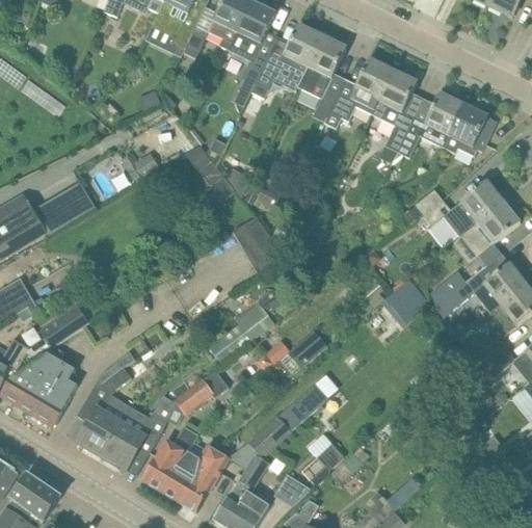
[(108,0),(105,7),(104,8),(117,14),(123,0),(108,0)]
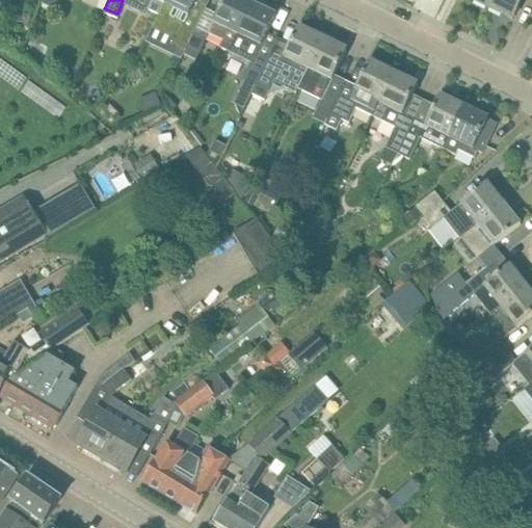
[(164,0),(159,11),(148,33),(150,34),(154,26),(174,35),(170,41),(174,43),(175,41),(185,46),(183,51),(194,28),(206,5),(208,0),(164,0)]
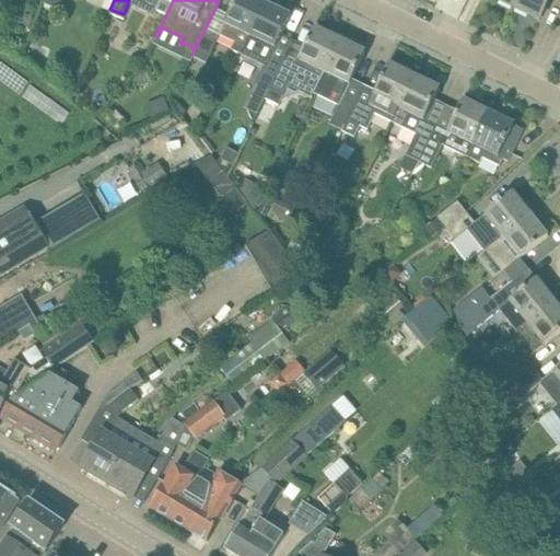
[(158,0),(155,6),(167,12),(173,0),(158,0)]
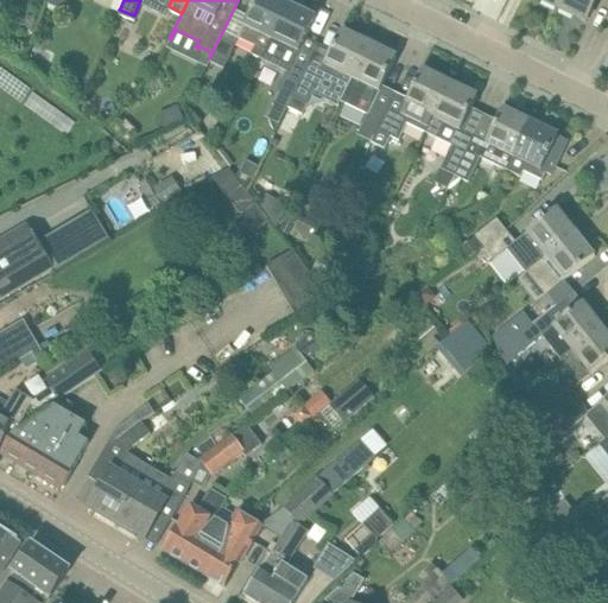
[(244,21),(238,35),(239,35),(254,43),(251,50),(261,56),(271,36),(289,0),(253,0),(248,12),(244,21)]
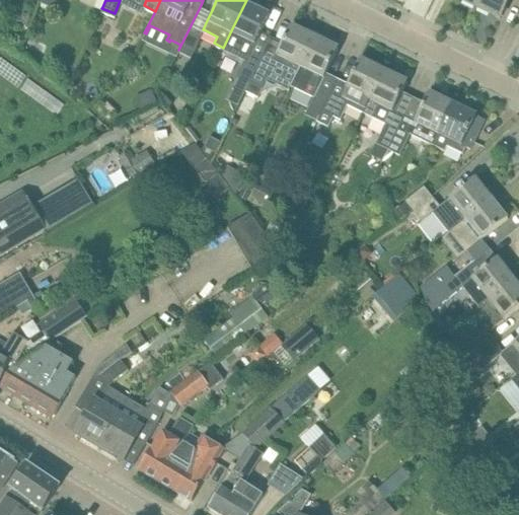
[(231,30),(223,48),(245,59),(249,52),(254,41),(254,42),(261,29),(270,11),(255,5),(246,0),(231,30)]
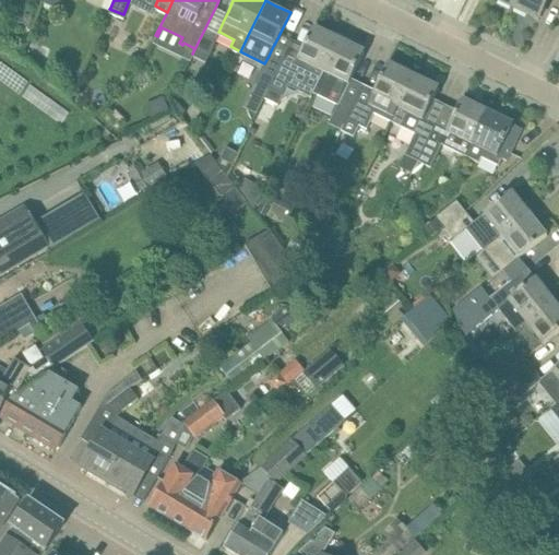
[(514,0),(513,3),(538,16),(546,0),(514,0)]
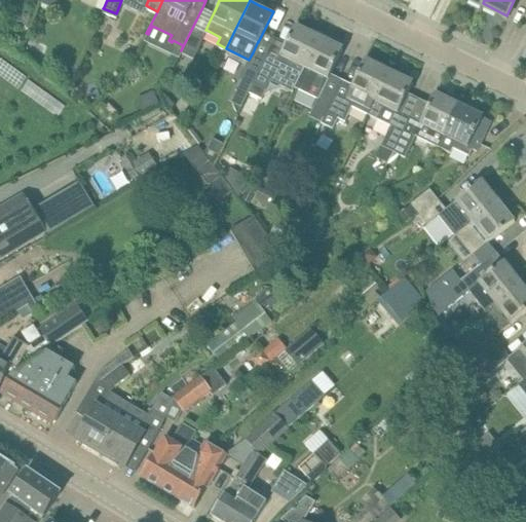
[(282,53),(278,60),(301,71),(318,34),(295,23),(280,52),(282,53)]
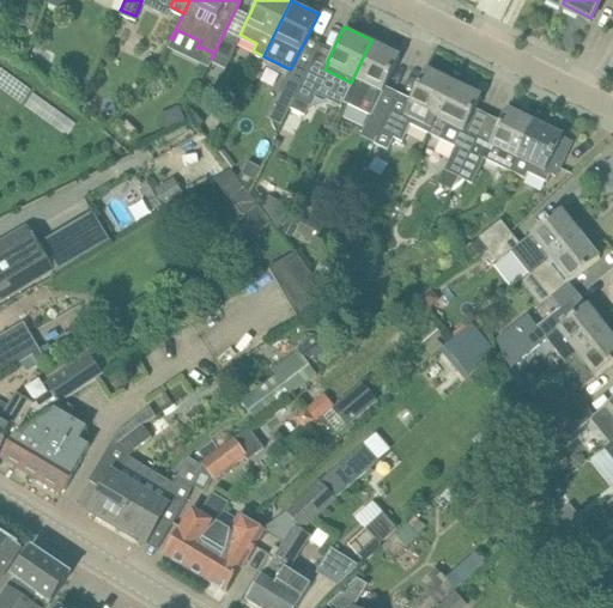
[(224,32),(211,59),(225,66),(238,40),(237,40),(224,32)]
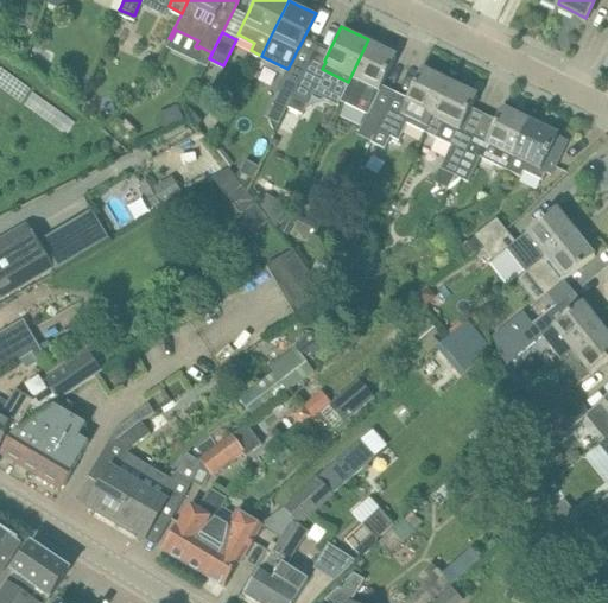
[(372,100),(360,126),(358,131),(371,138),(394,89),(381,83),(397,52),(368,39),(348,82),(341,97),(354,105),(359,94),(372,100)]
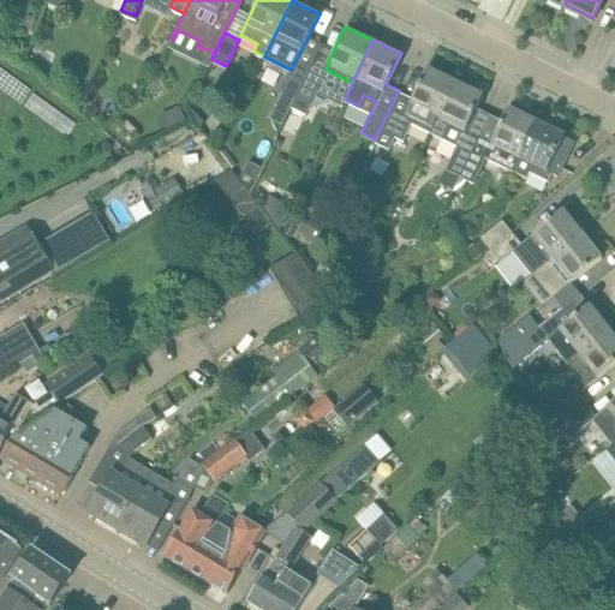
[(282,88),(296,94),(309,69),(296,61),(291,70),(282,88)]
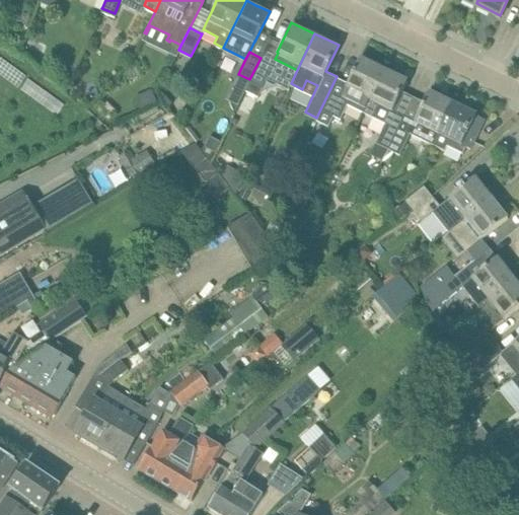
[(337,76),(316,118),(315,119),(328,125),(330,119),(334,114),(340,117),(347,102),(363,111),(384,67),(360,56),(348,81),(337,76)]
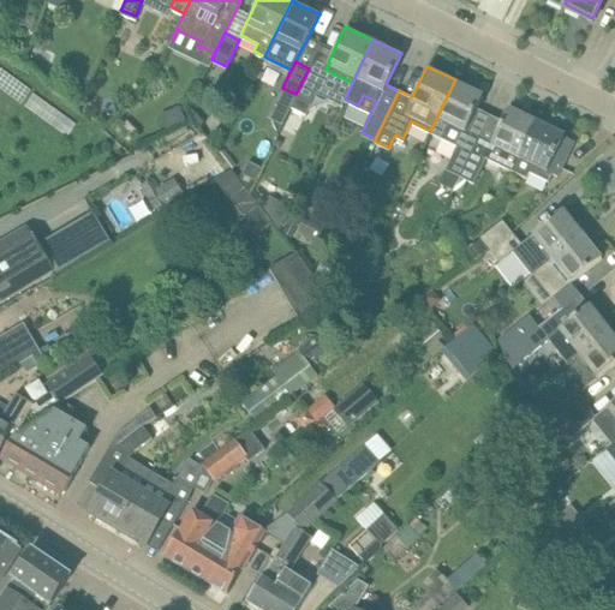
[(309,69),(296,94),(291,105),(305,111),(310,101),(322,75),(309,69)]
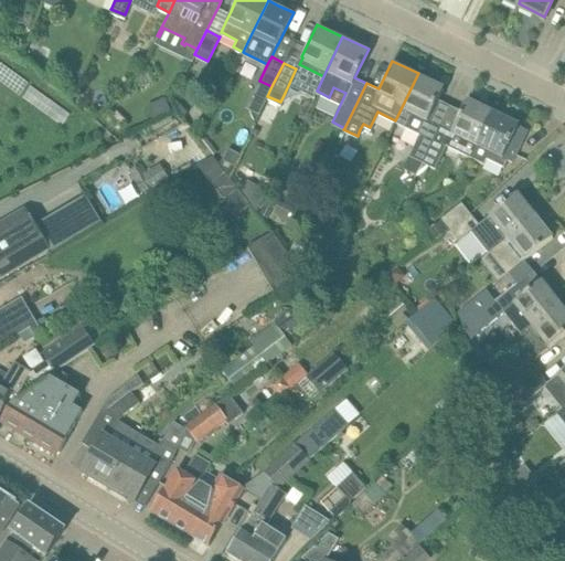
[(404,165),(417,170),(423,160),(422,159),(449,103),(438,97),(444,85),(418,73),(395,120),(419,131),(404,165)]
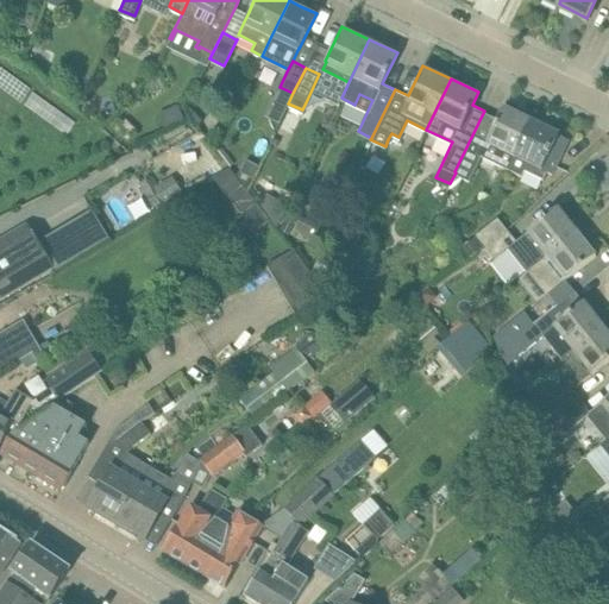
[(454,171),(456,172),(469,178),(481,152),(513,169),(537,120),(503,105),(497,117),(484,111),(454,171)]
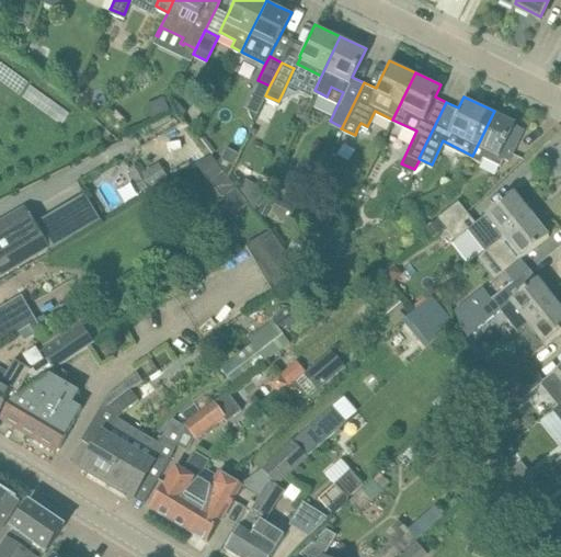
[(494,111),(472,156),(481,160),(483,155),(487,148),(503,156),(504,157),(508,147),(513,149),(524,126),(515,122),(500,114),(494,111)]
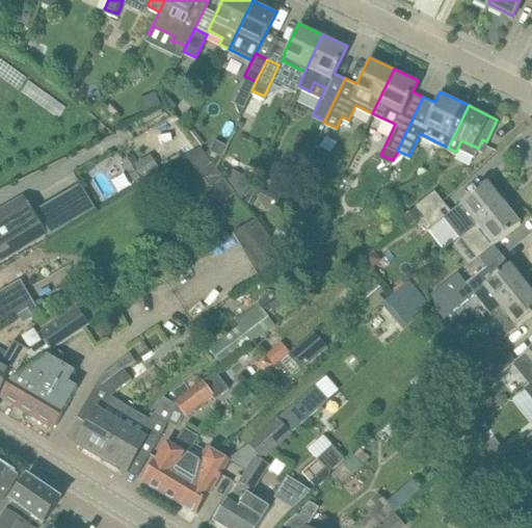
[(225,140),(215,135),(210,146),(206,149),(215,161),(225,140)]
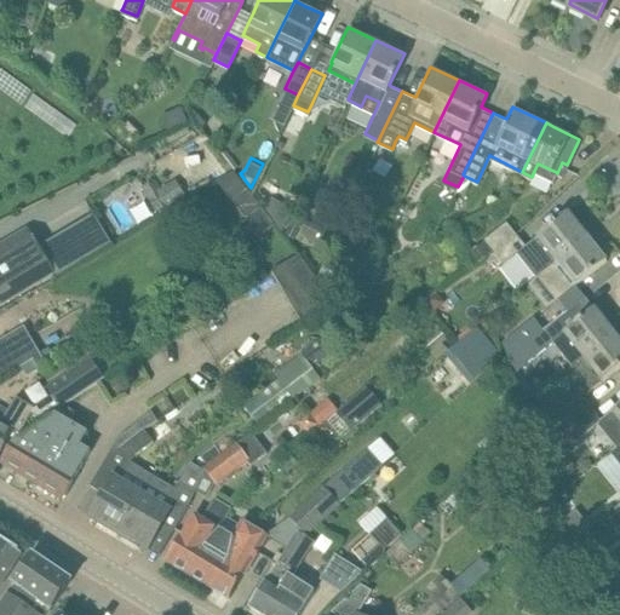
[(184,190),(176,174),(161,183),(156,176),(142,184),(156,207),(184,190)]
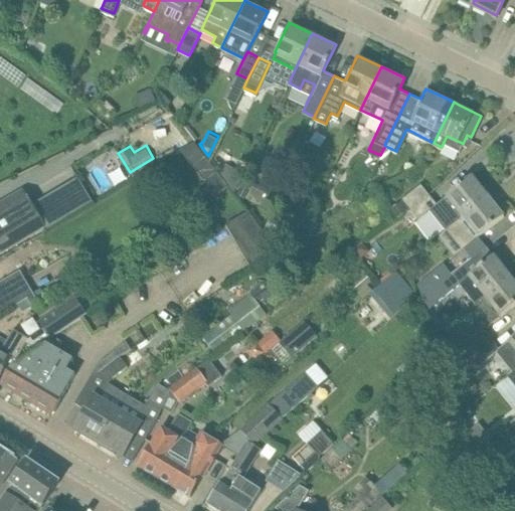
[(242,172),(226,164),(221,172),(234,188),(242,172)]
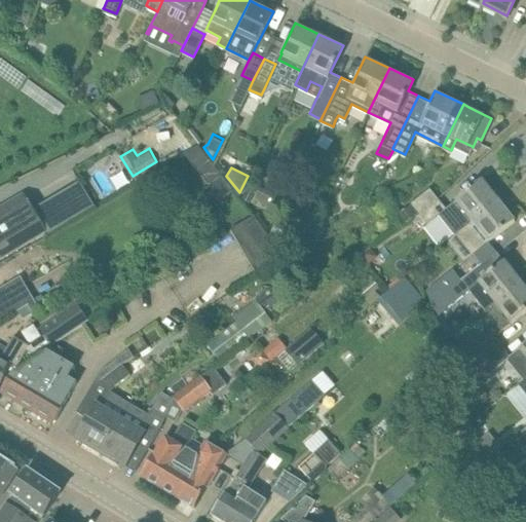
[(438,196),(418,212),(426,221),(439,212),(444,208),(445,209),(448,212),(446,216),(451,222),(455,221),(457,224),(460,228),(471,219),(498,197),(491,189),(482,177),(465,190),(454,198),(446,206),(438,196)]
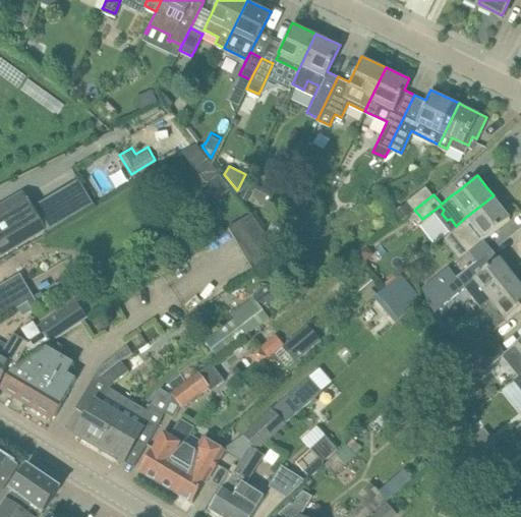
[(23,187),(0,200),(0,244),(4,251),(88,202),(75,180),(39,202),(40,205),(35,208),(23,187)]
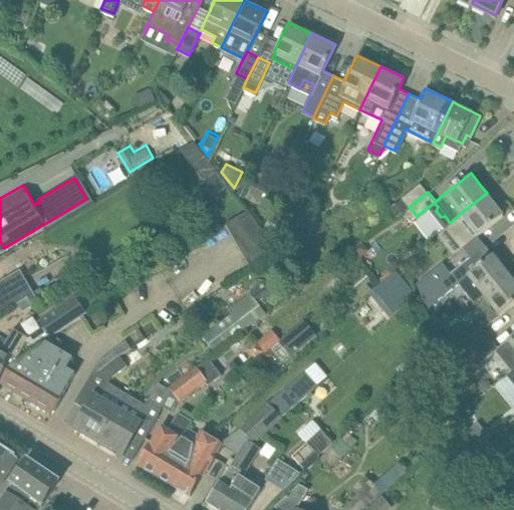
[(249,194),(266,201),(272,188),(255,180),(249,194)]
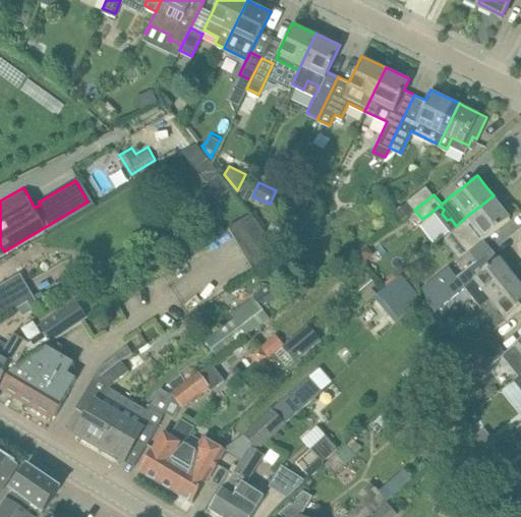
[(408,200),(392,212),(399,221),(414,210),(433,194),(425,184),(406,199),(408,200)]
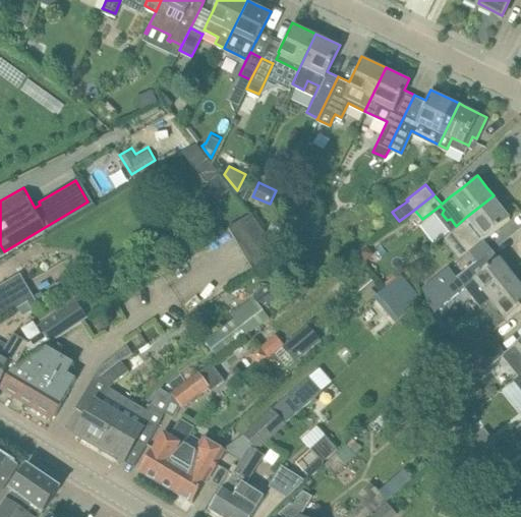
[(456,226),(452,228),(468,249),(483,237),(494,229),(510,217),(501,205),(494,195),(466,217),(456,226)]
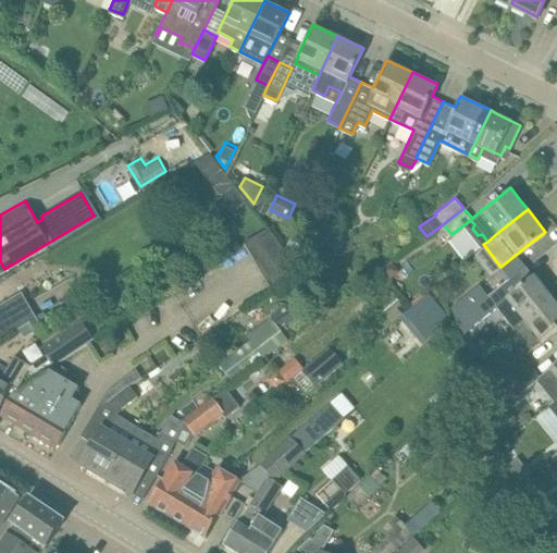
[(245,241),(272,290),(300,271),(281,241),(284,240),(273,224),(245,241)]
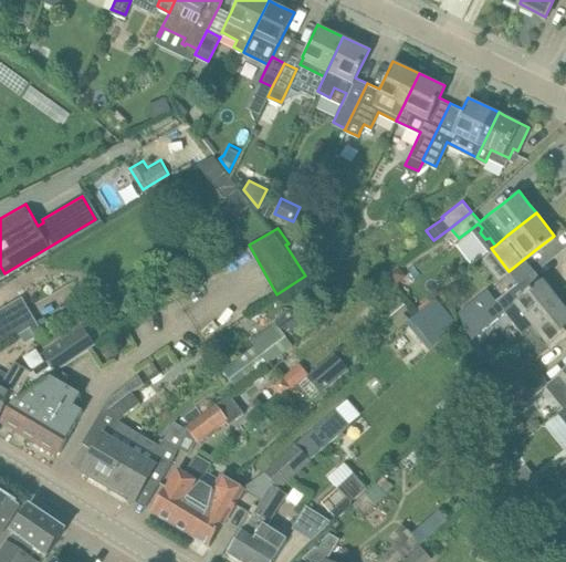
[(299,232),(291,247),(317,259),(324,246),(299,232)]
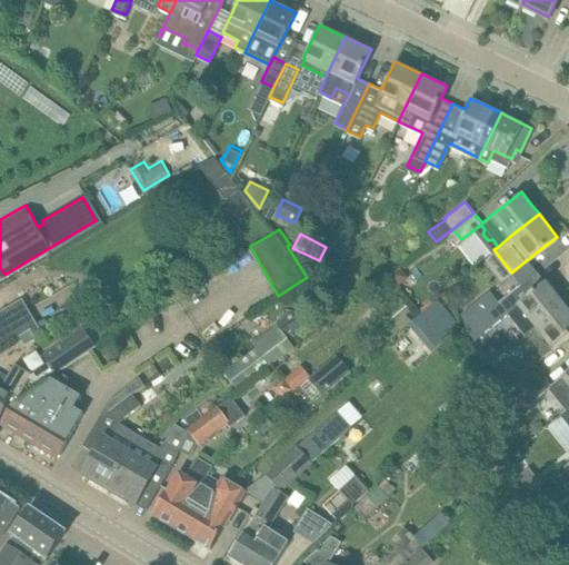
[(517,303),(507,311),(523,334),(535,325),(563,303),(556,293),(546,279),(528,294),(517,303)]
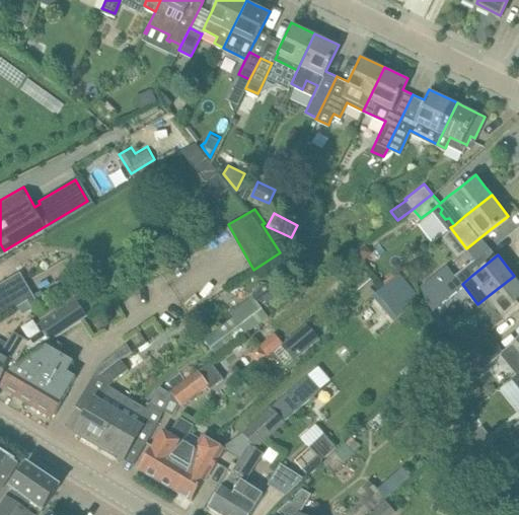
[(446,264),(421,284),(422,286),(425,294),(426,296),(454,274),(446,264)]
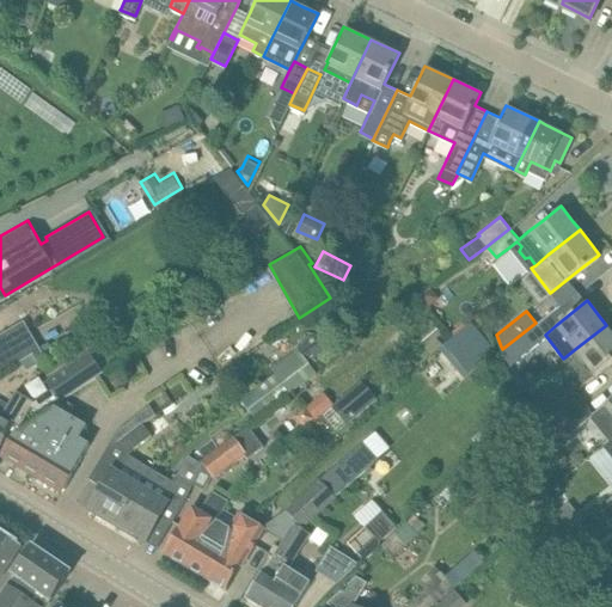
[(42,351),(23,319),(0,331),(0,369),(32,350),(36,355),(42,351)]
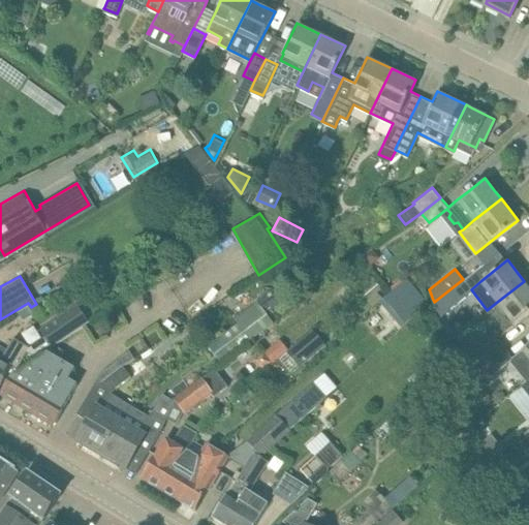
[(463,279),(434,302),(438,314),(471,289),(463,279)]
